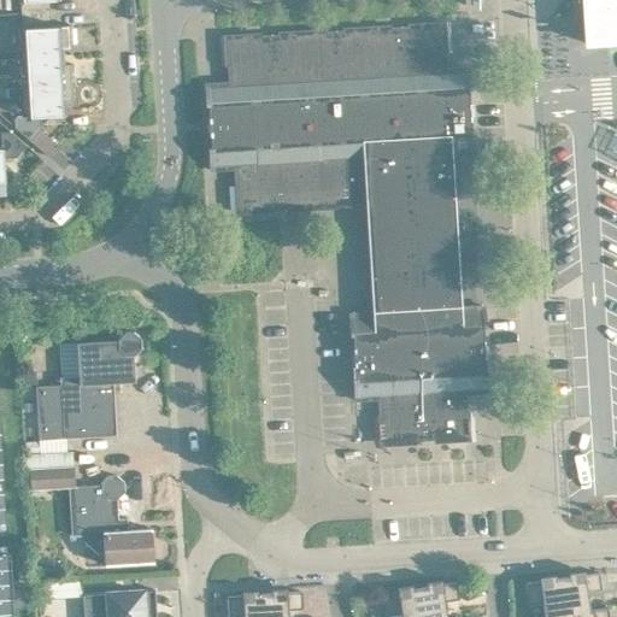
[(21,0),(22,12),(51,11),(50,0),(21,0)]
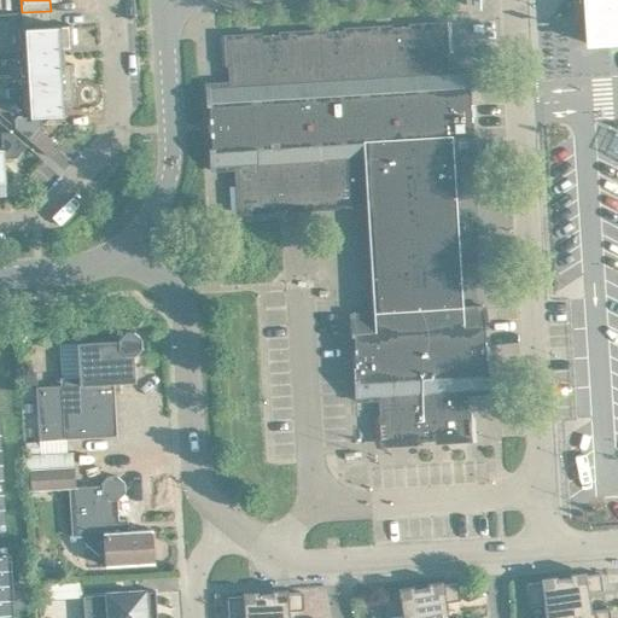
[(617,0),(584,0),(587,16),(588,41),(594,41),(612,40),(617,39),(617,0)]
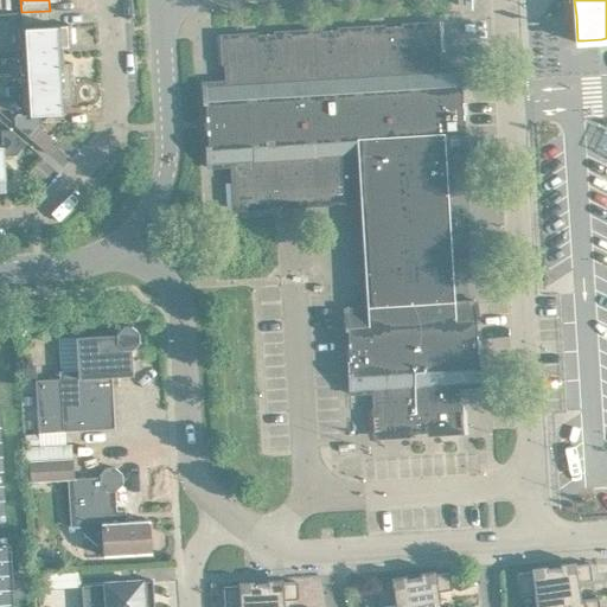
[(21,12),(24,55),(63,52),(62,44),(72,43),(70,23),(51,24),(50,11),(21,12)]
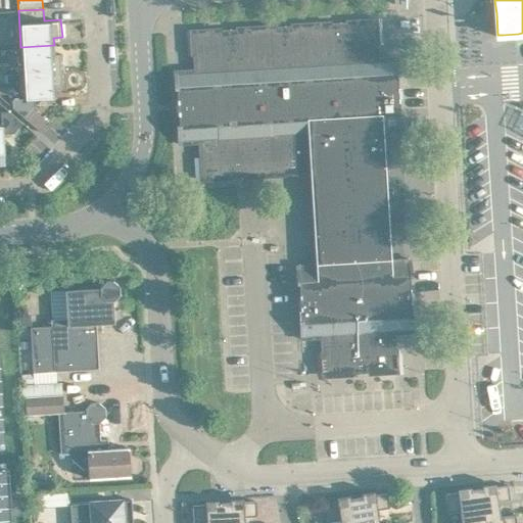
[(395,333),(414,331),(410,256),(391,257),(383,131),(401,130),(397,54),(379,56),(376,19),(191,31),(193,66),(175,68),(180,143),(198,142),(200,179),(311,172),(317,263),(298,264),(302,338),(321,337),(323,374),(398,370),(395,333)]
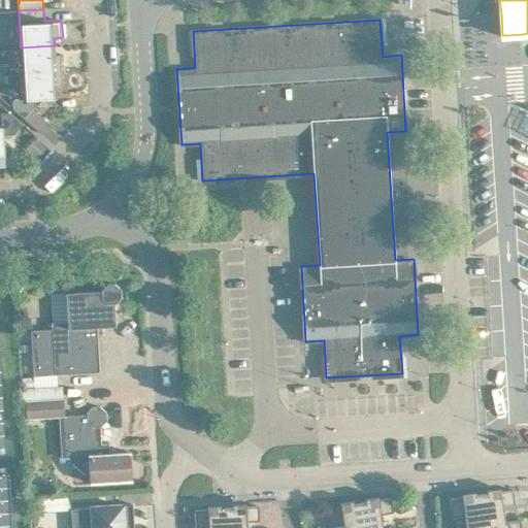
[(21,47),(23,72),(64,70),(63,53),(55,53),(55,45),(21,47)]
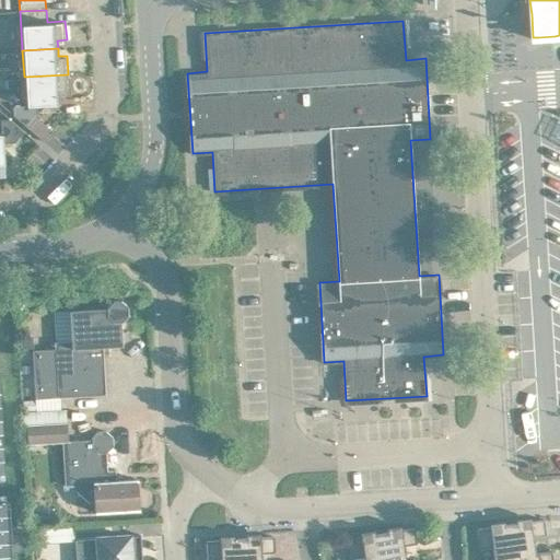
[(68,74),(24,77),(25,104),(13,104),(14,113),(28,126),(37,115),(38,115),(37,103),(61,102),(60,93),(70,92),(68,74)]
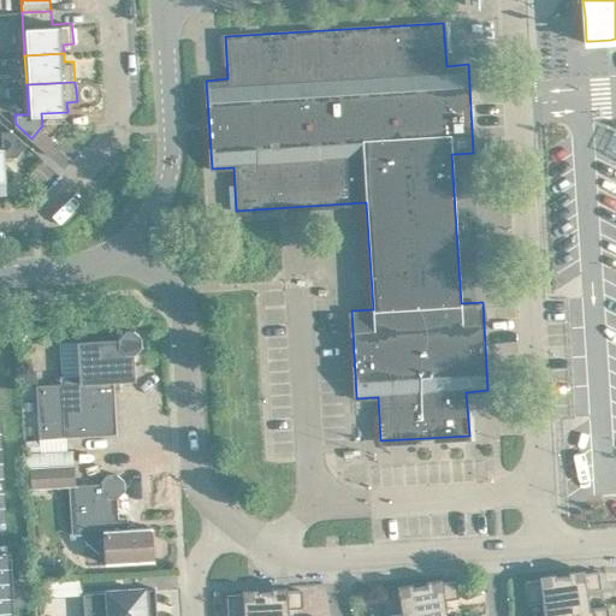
[(41,126),(31,138),(48,153),(58,142),(41,126)]
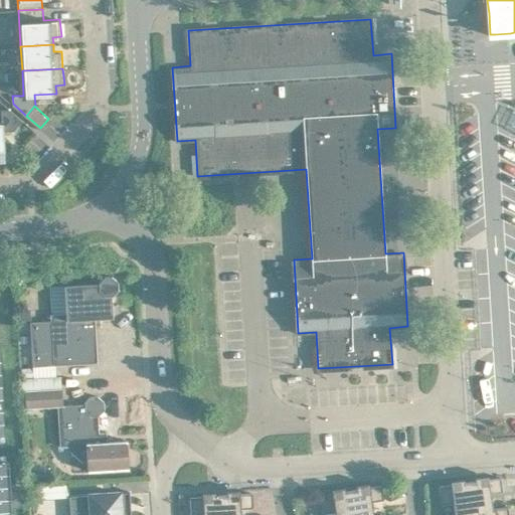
[(2,120),(0,119),(0,151),(5,152),(3,130),(14,130),(23,120),(10,108),(2,109),(2,120)]
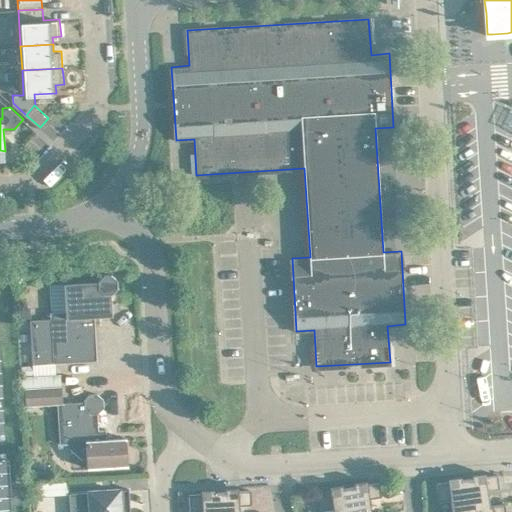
[(30,318),(33,362),(97,359),(94,315),(108,314),(107,303),(110,303),(110,292),(112,292),(118,286),(117,278),(111,273),(103,273),(98,279),(98,280),(64,282),(66,310),(50,311),(50,317),(30,318)]
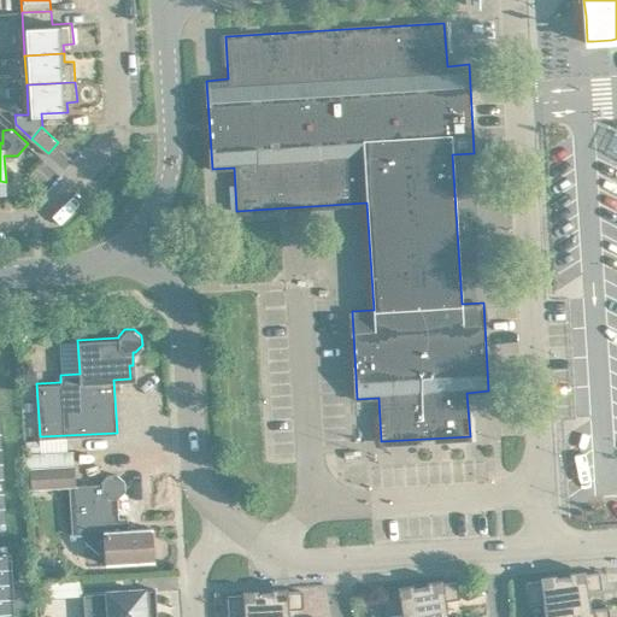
[(36,366),(21,368),(22,383),(37,382),(36,366)]
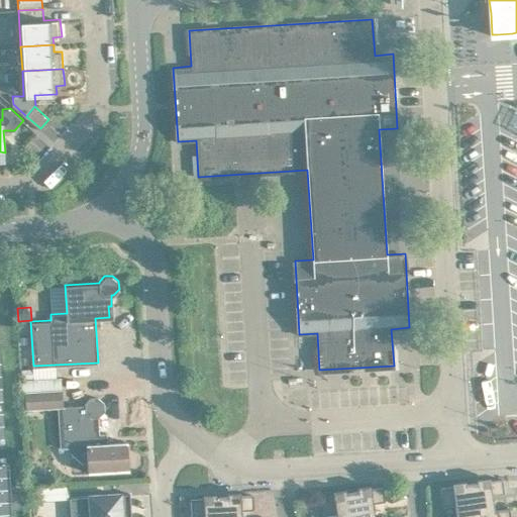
[(33,367),(21,368),(22,379),(33,378),(33,367)]
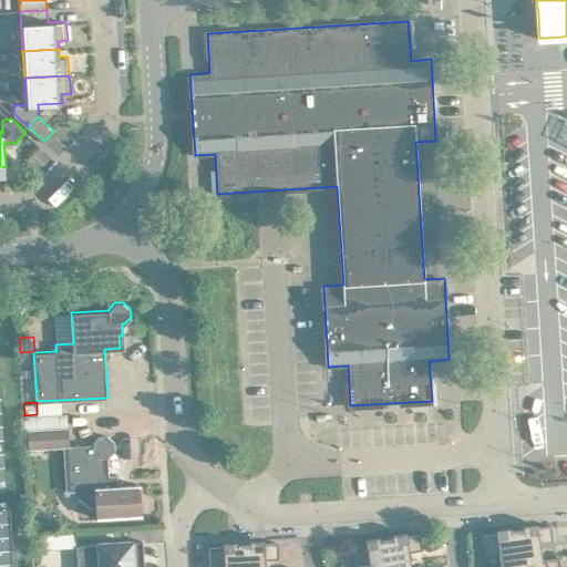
[(96,507),(98,517),(142,514),(140,483),(117,485),(116,474),(109,475),(107,455),(110,455),(115,449),(114,441),(107,434),(100,435),(93,442),(93,443),(68,444),(66,428),(27,430),(28,447),(63,445),(66,490),(78,488),(79,495),(92,507),(96,507)]
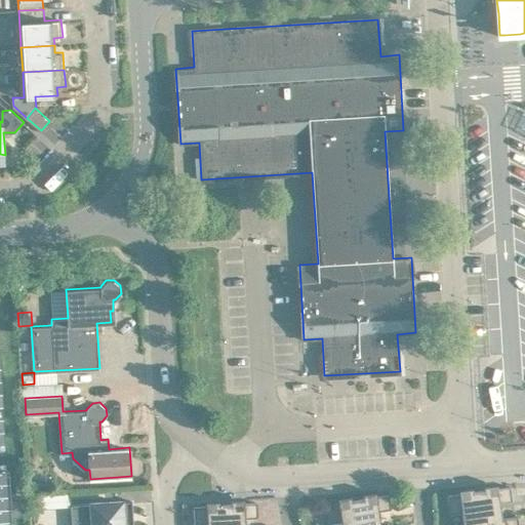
[(0,524),(9,524),(6,469),(0,469),(0,524)]
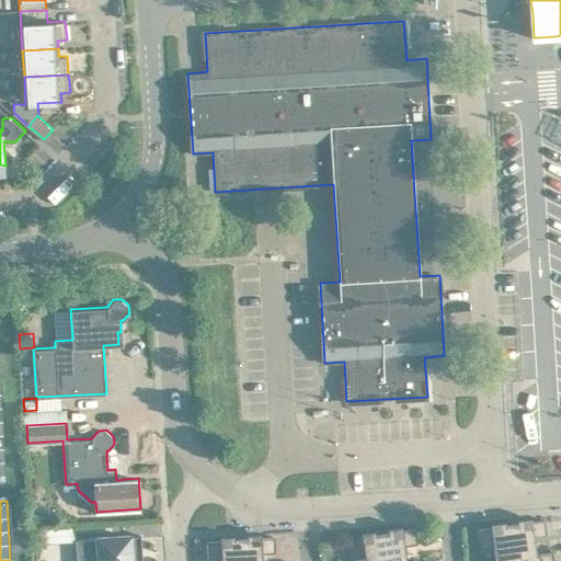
[(495,547),(496,559),(537,553),(537,552),(535,536),(548,535),(546,518),(479,528),(482,548),(495,547)]
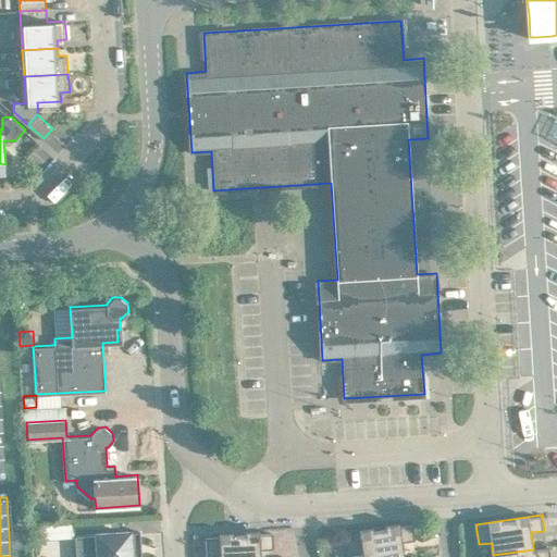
[(363,552),(363,556),(405,556),(403,541),(416,539),(413,523),(347,534),(350,554),(363,552)]
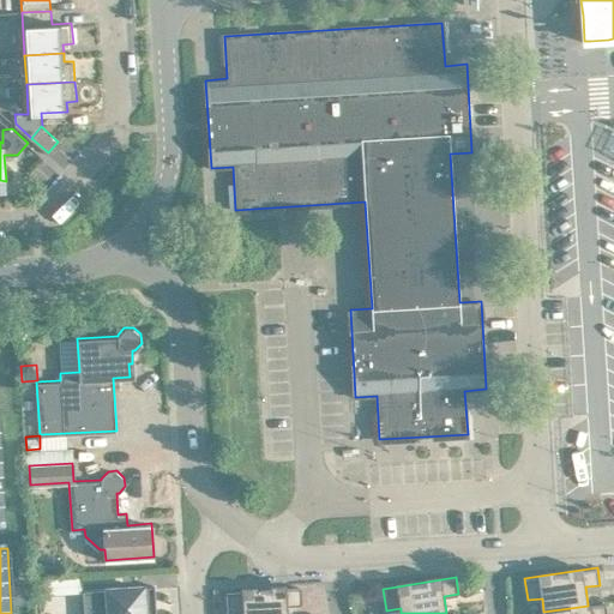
[(156,613),(155,584),(154,584),(154,585),(84,590),(84,589),(83,589),(84,613),(156,613)]
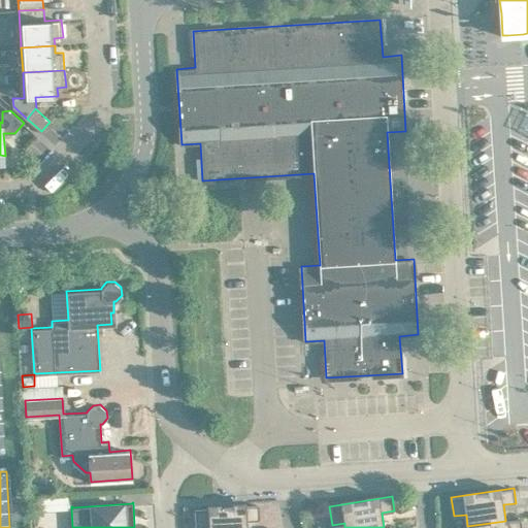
[(209,527),(208,527),(248,527),(248,520),(260,519),(259,504),(195,508),(197,527),(209,527)]
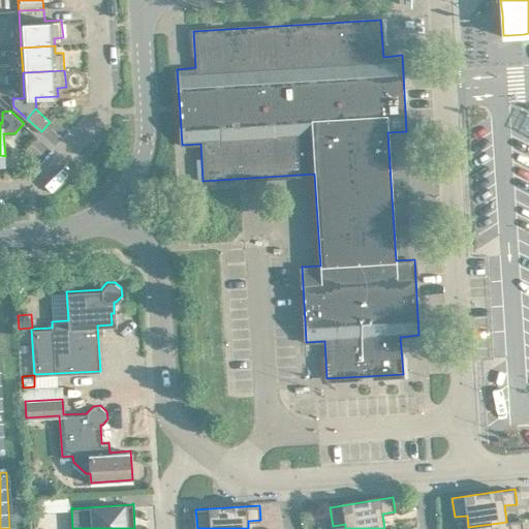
[(523,528),(522,519),(506,521),(506,522),(468,527),(459,528),(523,528)]
